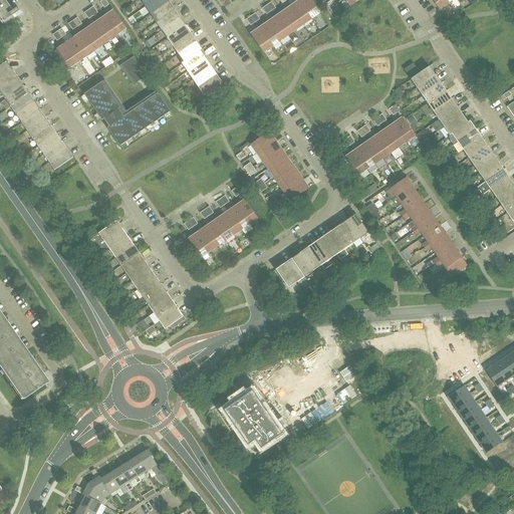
[(15,13),(14,11),(12,13),(2,0),(0,0),(0,21),(1,21),(5,26),(9,22),(11,26),(15,23),(13,20),(22,13),(20,10),(15,13)]
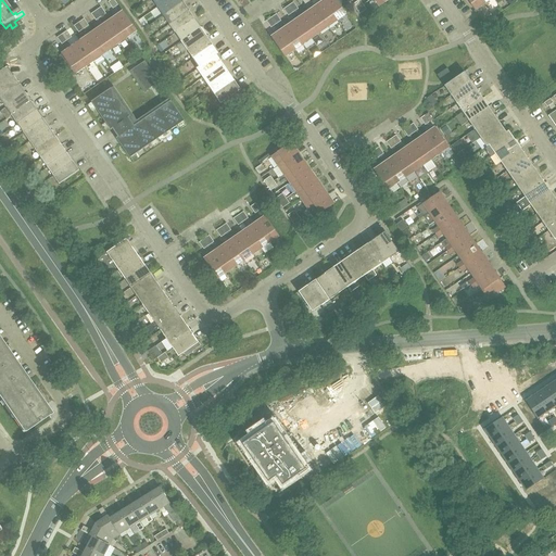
[(114,0),(112,0),(110,2),(114,9),(118,5),(114,0)]
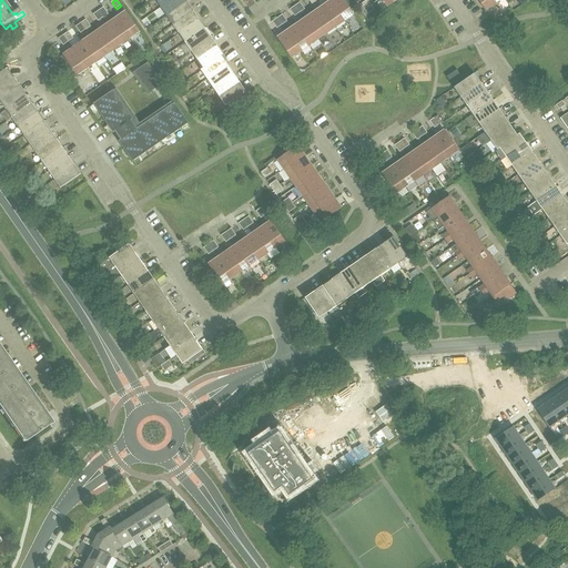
[(171,0),(161,8),(166,17),(188,2),(185,0),(171,0)]
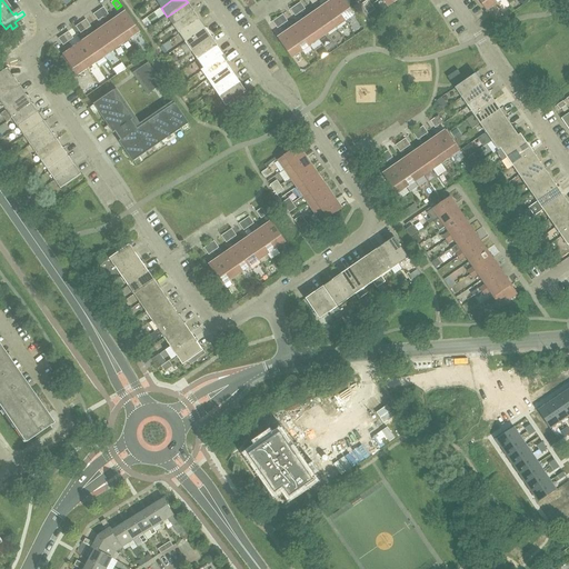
[(343,0),(332,0),(331,1),(346,22),(355,16),(343,0)]
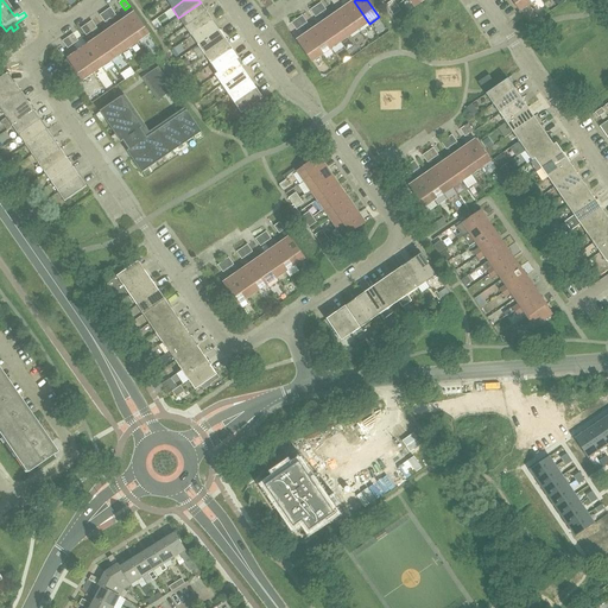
[(393,0),(392,0),(386,5),(390,11),(398,6),(393,0)]
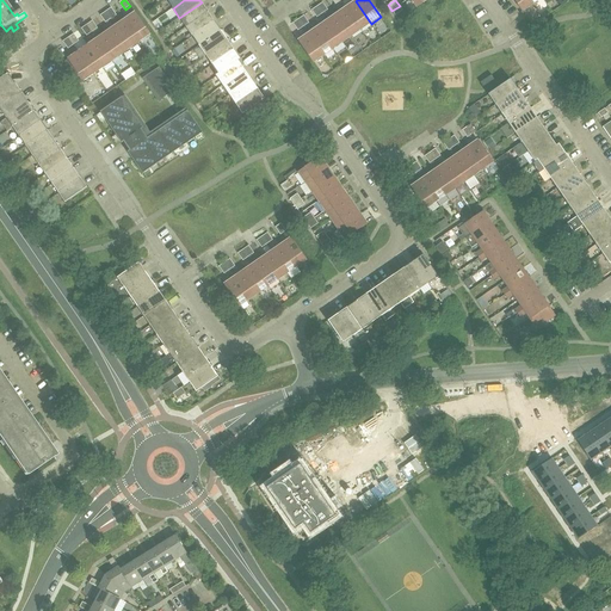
[(513,0),(523,12),(523,11),(532,5),(529,0),(513,0)]
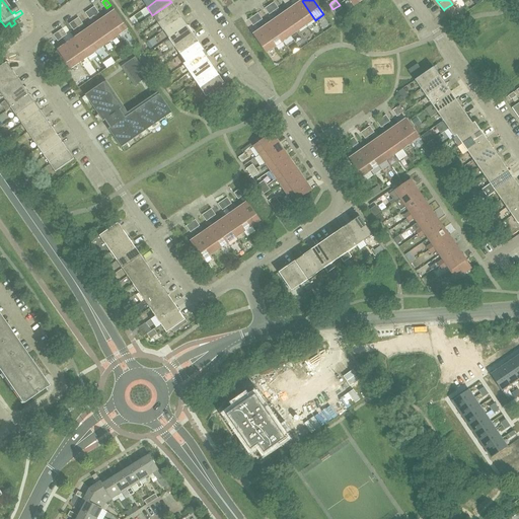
[(302,1),(294,6),(307,25),(315,20),(302,1)]
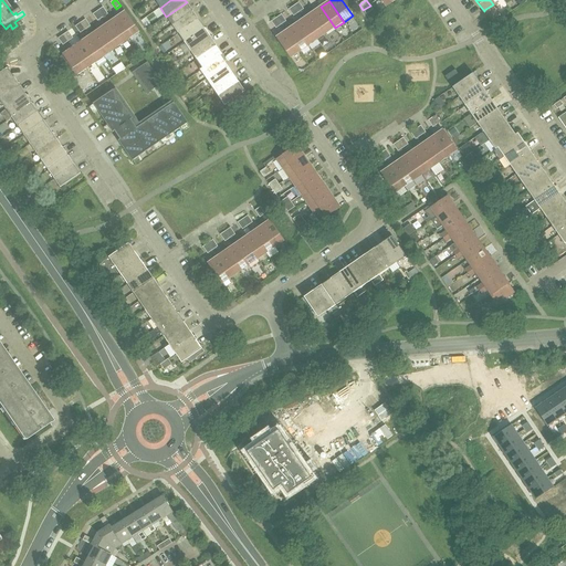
[(173,25),(192,11),(187,2),(166,17),(173,25)]
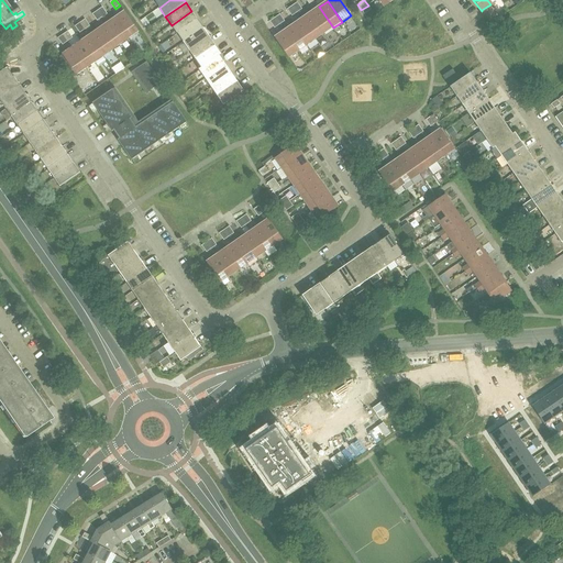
[(297,2),(296,3),(293,6),(297,13),(302,9),(297,2)]
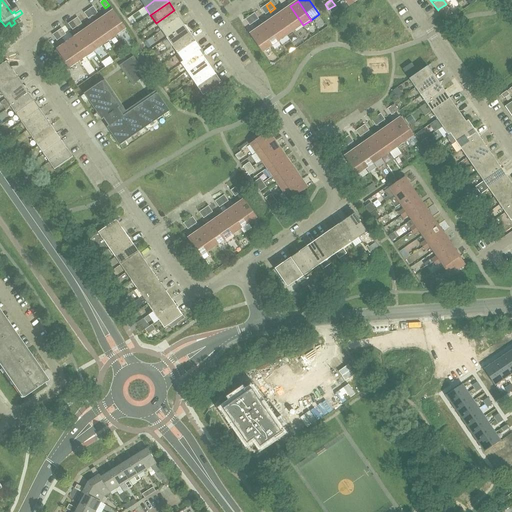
[(265,15),(270,12),(266,5),(261,9),(265,15)]
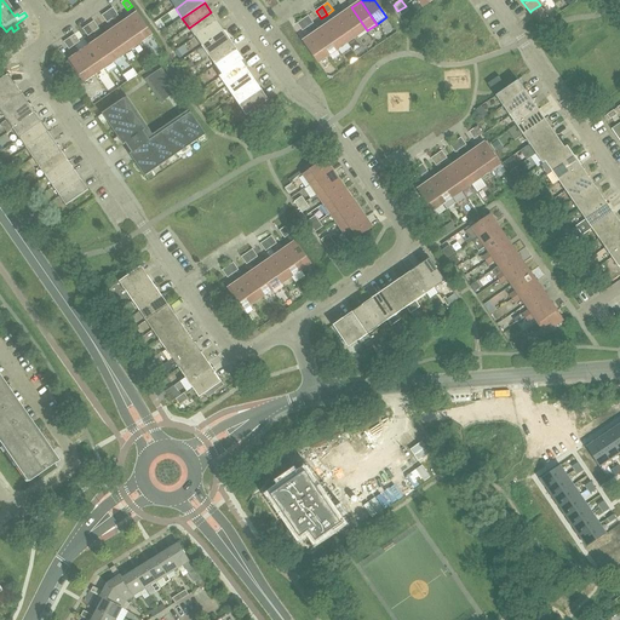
[(406,6),(397,11),(401,16),(408,11),(406,6)]
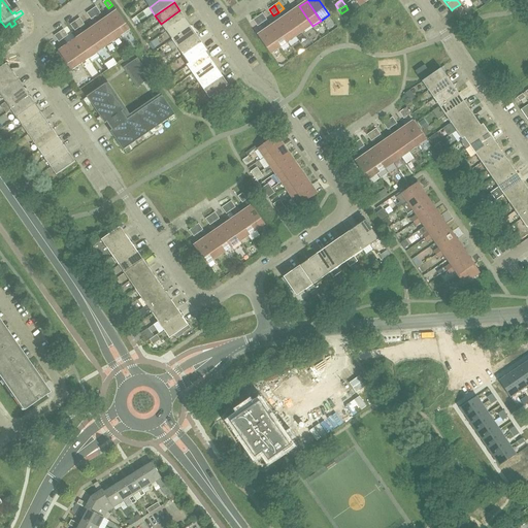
[(312,26),(299,6),(291,12),(304,32),(312,26)]
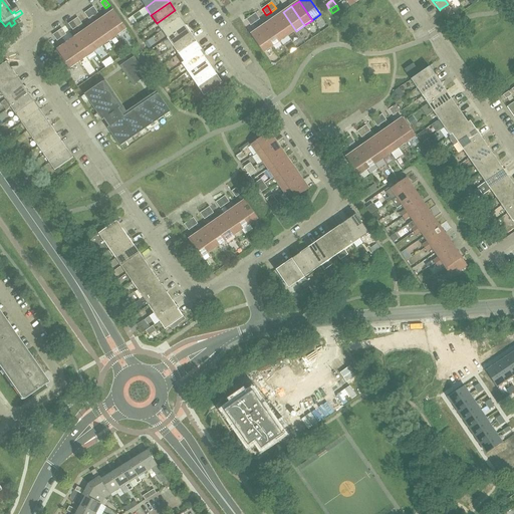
[(98,13),(94,7),(89,10),(94,16),(98,13)]
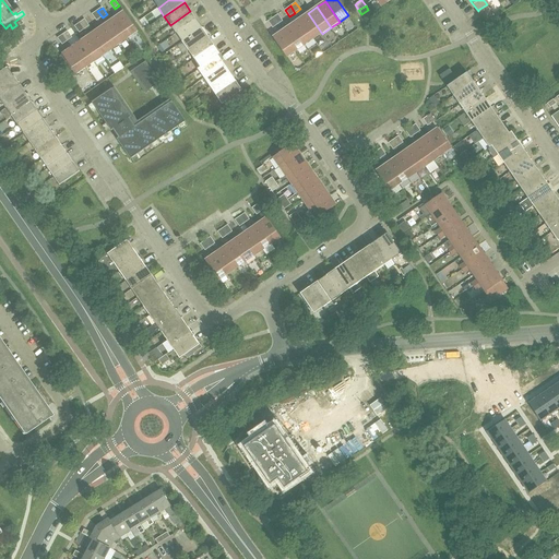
[(97,21),(103,18),(97,11),(93,14),(97,21)]
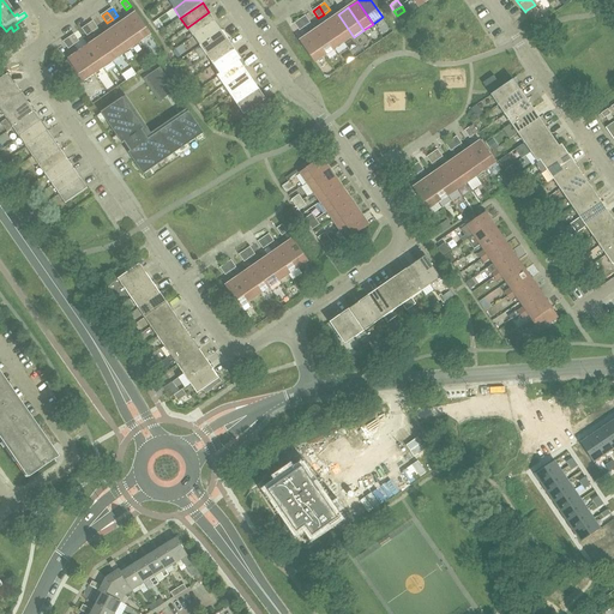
[(127,19),(143,42),(152,35),(137,12),(127,19)]
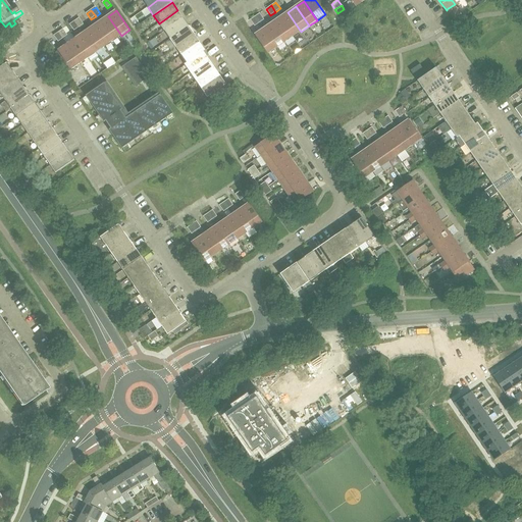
[(159,23),(164,32),(184,18),(177,10),(159,23)]
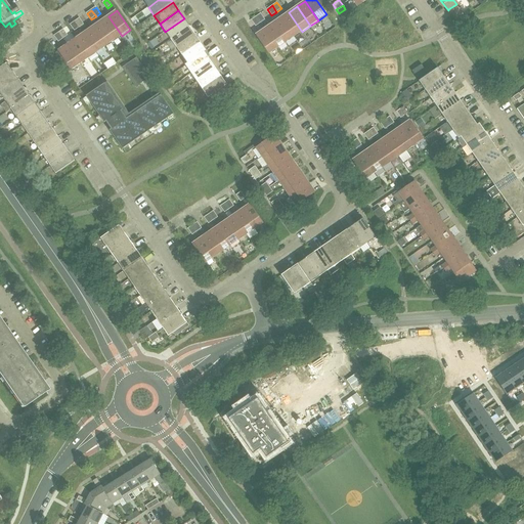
[(289,12),(280,17),(294,37),(302,32),(289,12)]
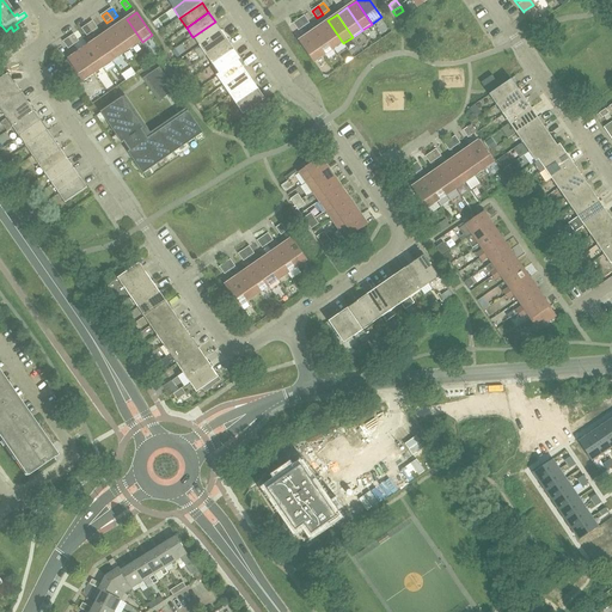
[(304,16),(299,19),(304,26),(310,23),(304,16)]
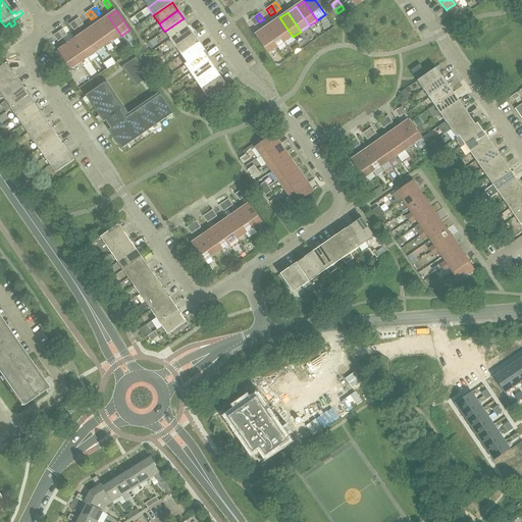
[(108,16),(100,21),(113,41),(121,36),(108,16)]
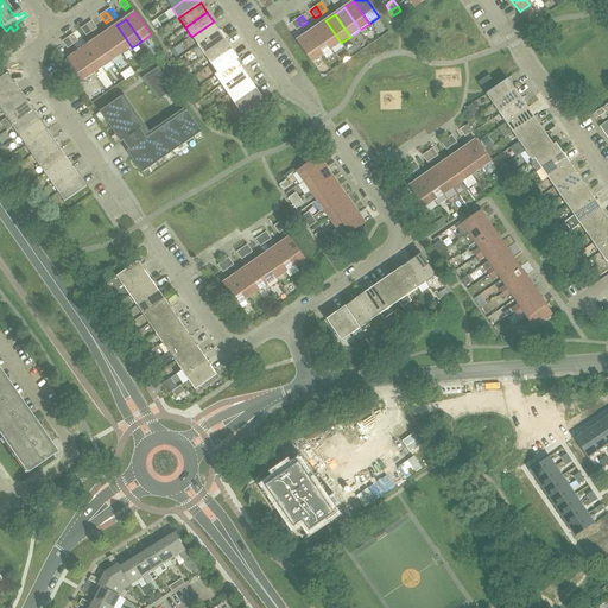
[(297,31),(302,26),(297,19),(291,24),(297,31)]
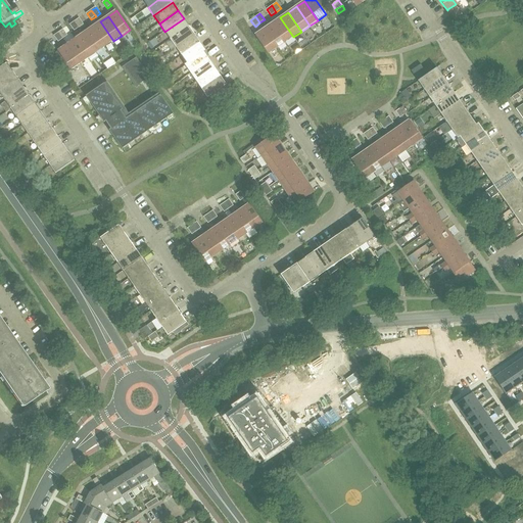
[(80,17),(75,21),(80,28),(84,25),(80,17)]
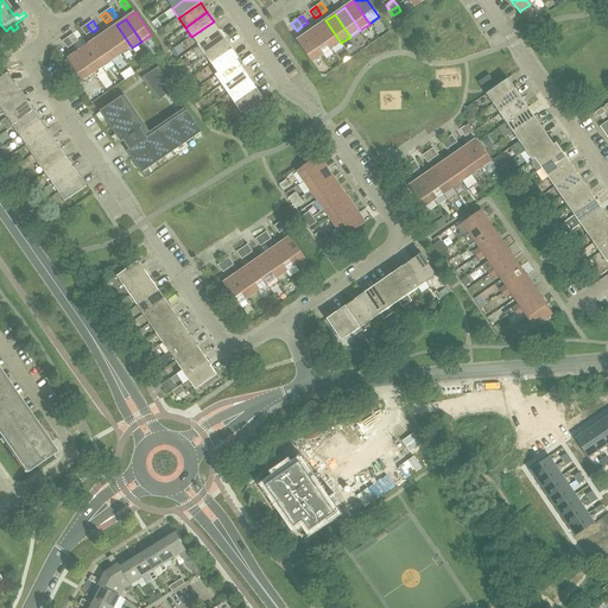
[(331,50),(341,43),(325,20),(316,27),(331,50)]
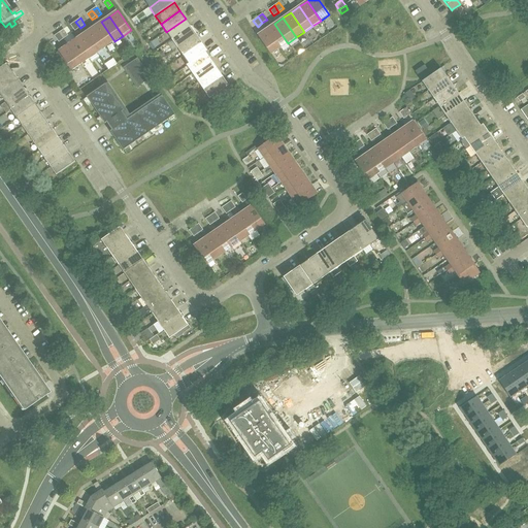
[(166,32),(172,39),(191,26),(186,19),(166,32)]
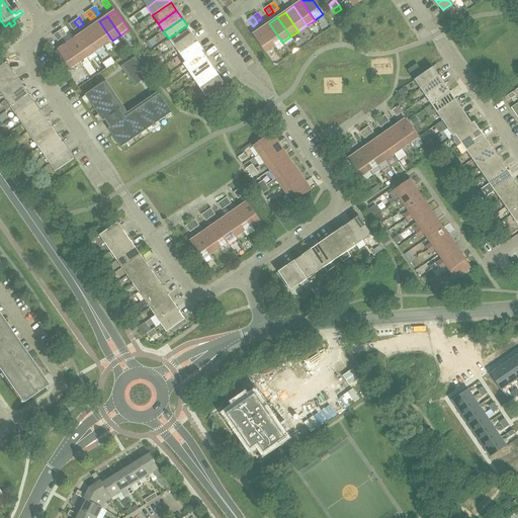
[(74,30),(79,27),(74,21),(70,24),(74,30)]
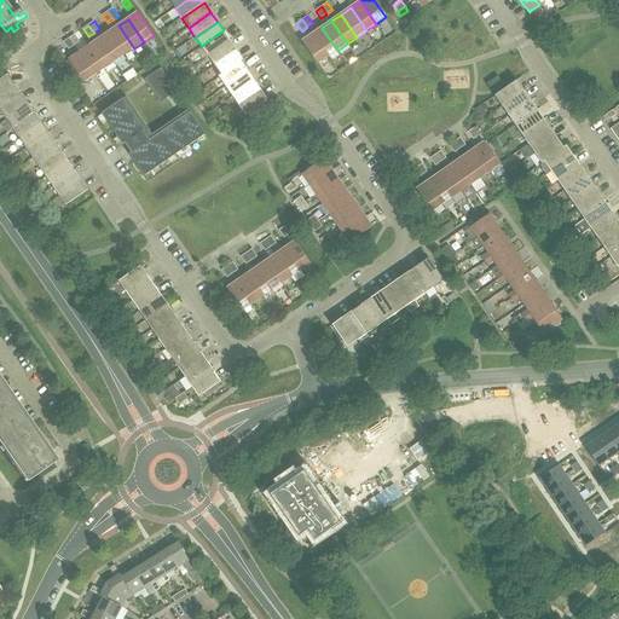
[(109,33),(123,56),(134,48),(119,25),(109,33)]
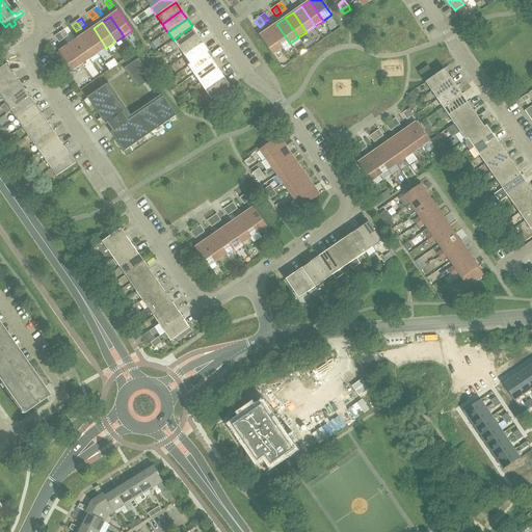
[(276,24),(268,30),(282,49),(290,44),(276,24)]
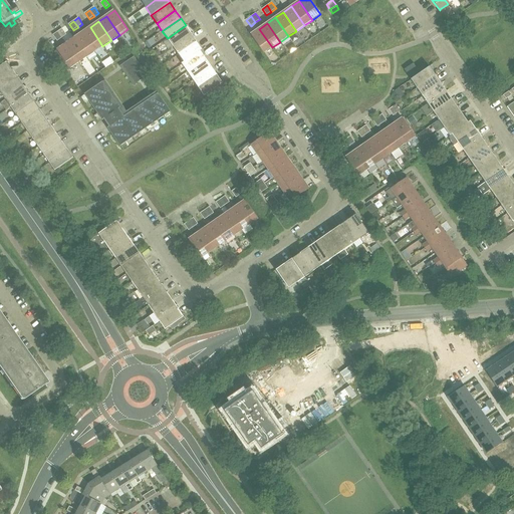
[(173,46),(192,33),(186,25),(168,38),(173,46)]
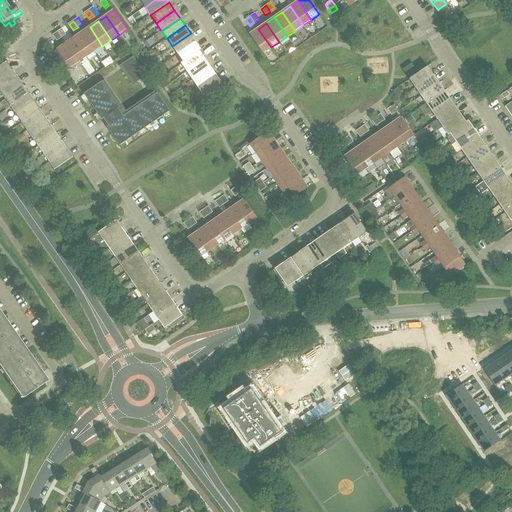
[(90,27),(82,33),(94,51),(102,46),(90,27)]
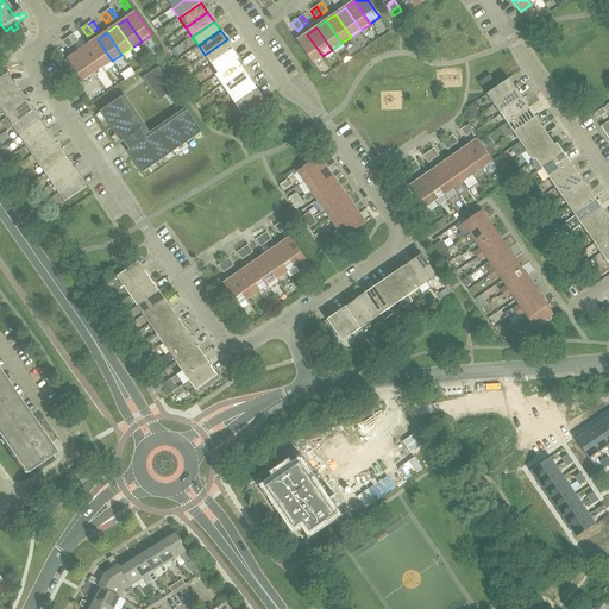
[(79,41),(74,33),(69,37),(74,45),(79,41)]
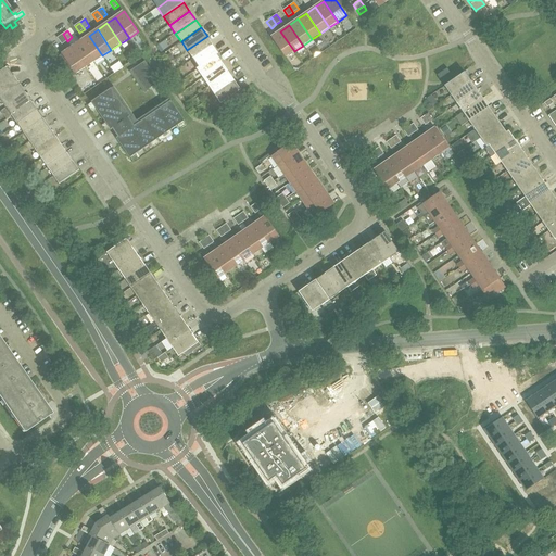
[(286,58),(294,51),(280,32),(272,37),(286,58)]
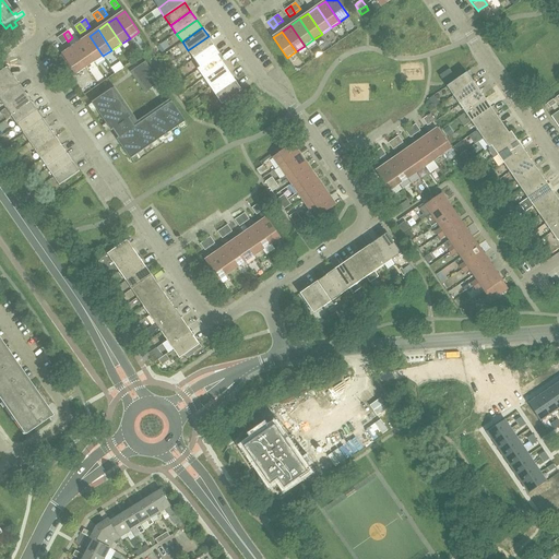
[(58,38),(62,45),(68,42),(63,34),(58,38)]
